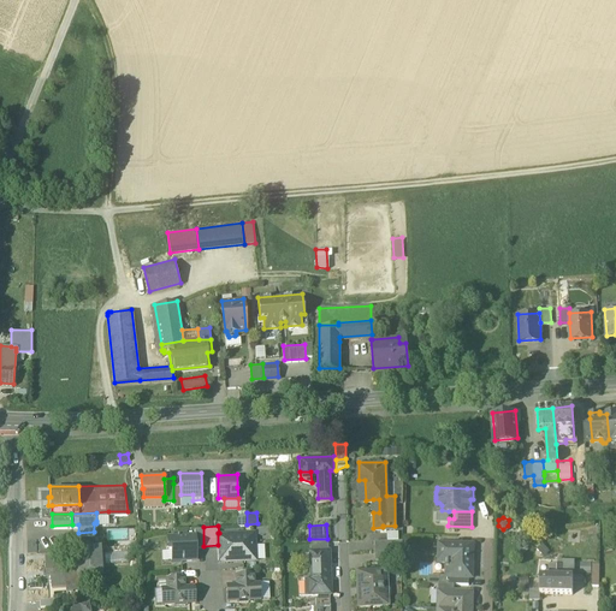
[(254,531),(219,533),(218,533),(218,545),(219,559),(255,557),(255,543),(254,531)]
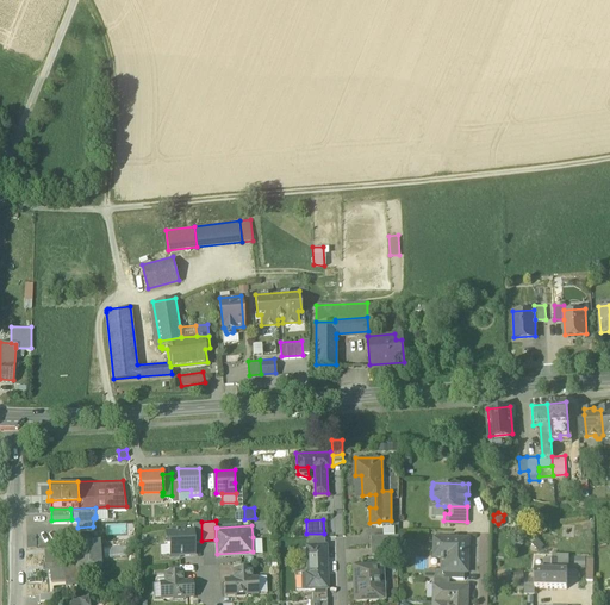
[(170,542),(172,553),(194,552),(193,541),(193,529),(167,530),(167,543),(170,542)]
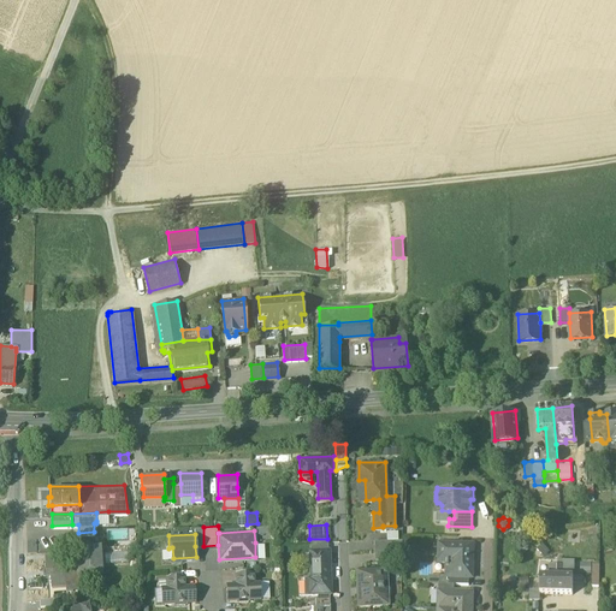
[(374,539),(374,549),(402,547),(402,538),(398,538),(386,538),(374,539)]
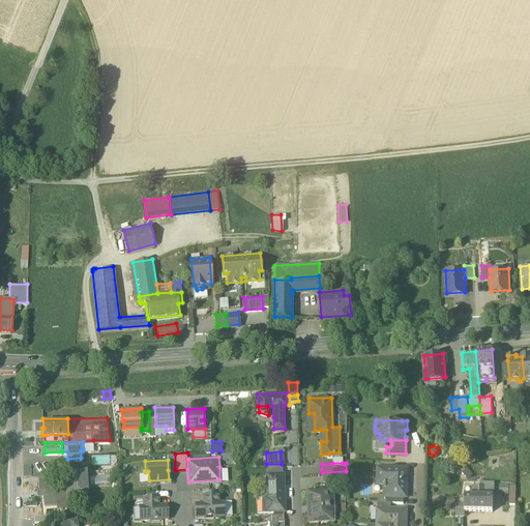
[(473,471),(467,464),(462,469),(468,476),(473,471)]
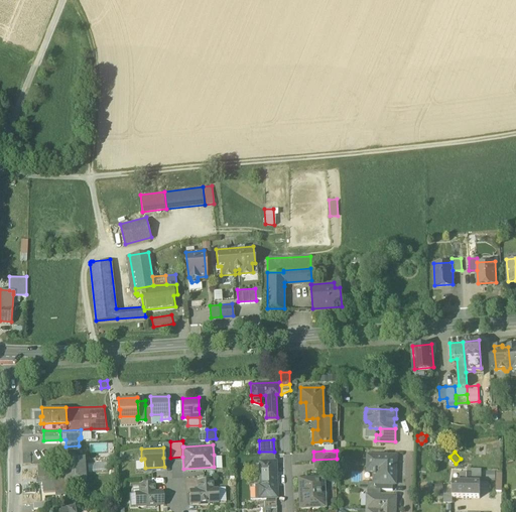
[(392,482),(395,482),(395,476),(392,476),(392,472),(396,472),(396,454),(367,453),(367,469),(374,469),(373,473),(374,473),(374,481),(392,482)]
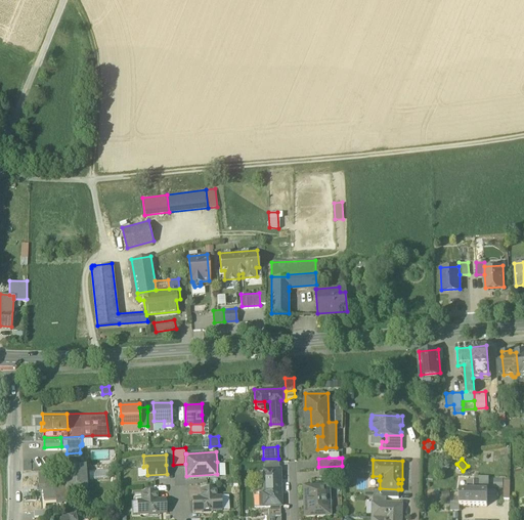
[(225,462),(217,462),(217,474),(225,474),(225,462)]
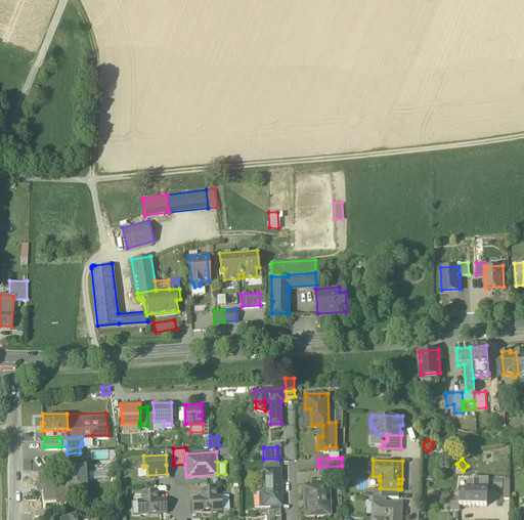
[(43,483),(44,499),(54,497),(56,497),(55,489),(67,488),(83,487),(82,476),(85,475),(84,465),(64,466),(64,470),(64,476),(52,477),(51,471),(39,472),(39,484),(43,483)]
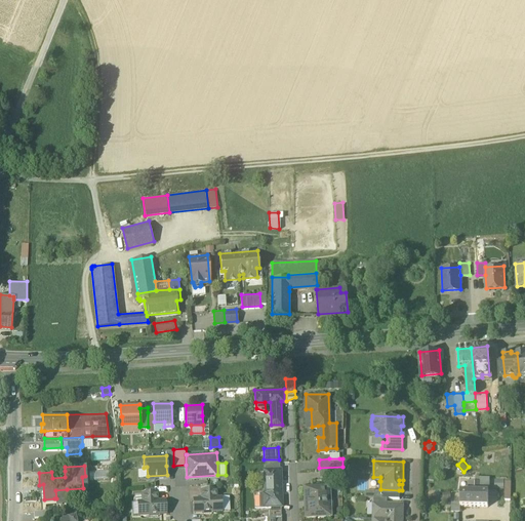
[(91,466),(91,475),(108,476),(108,467),(91,466)]
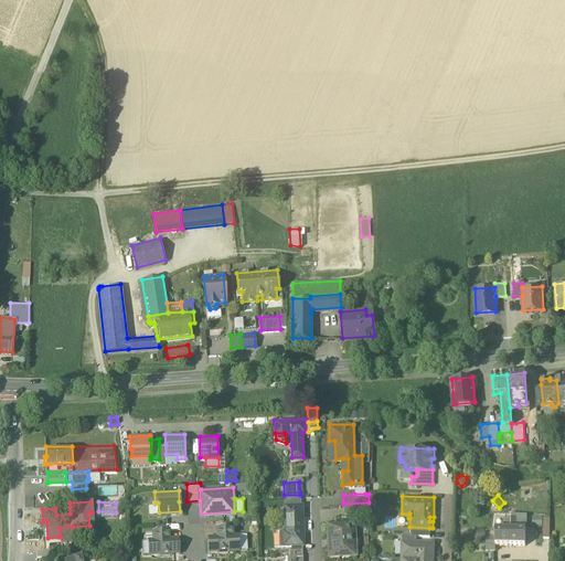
[(158,503),(155,504),(148,504),(149,512),(159,512),(158,503)]
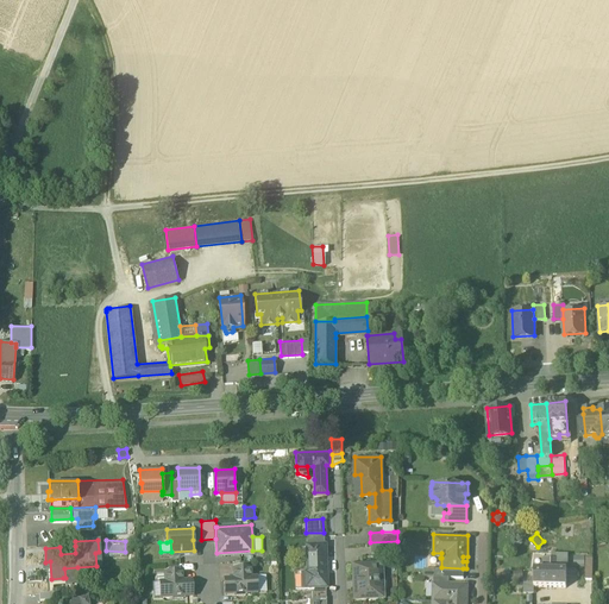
[(305,572),(306,584),(312,584),(326,584),(327,584),(325,541),(307,542),(308,570),(305,570),(305,572)]
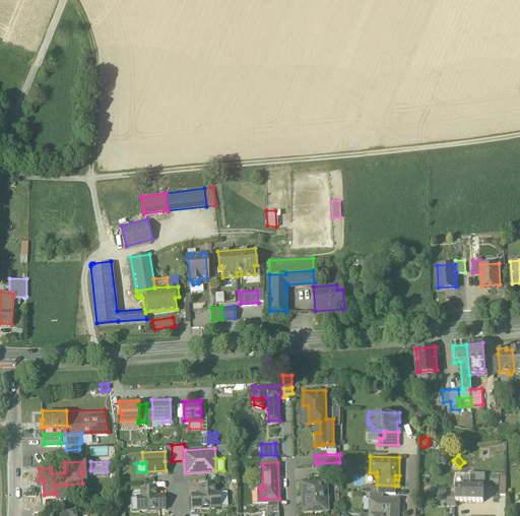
[(339,469),(339,462),(316,463),(316,470),(339,469)]
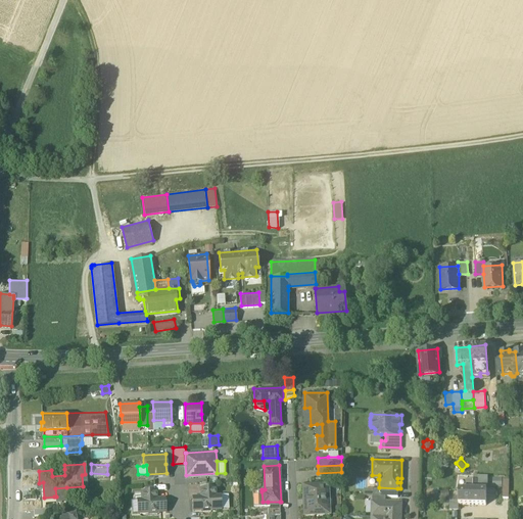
[(478,473),(478,477),(479,477),(479,487),(486,487),(486,473),(478,473)]
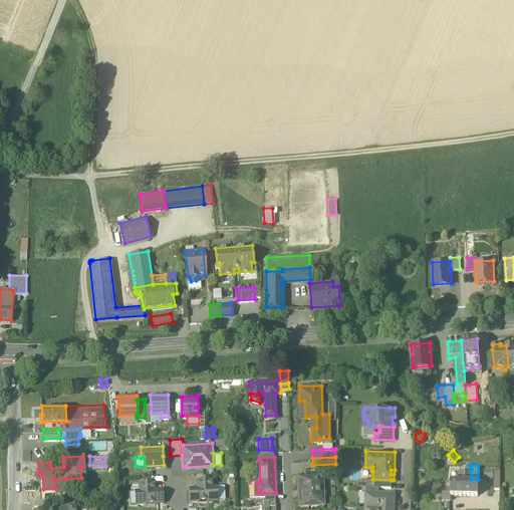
[(493,467),(484,467),(484,476),(493,476),(493,467)]
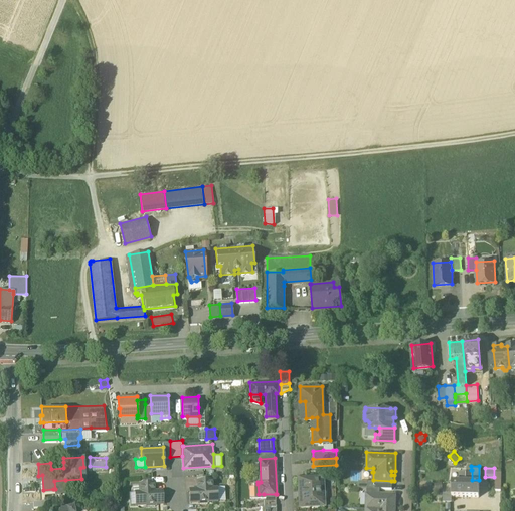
[(299,476),(300,505),(324,504),(324,494),(320,494),(320,475),(299,476)]
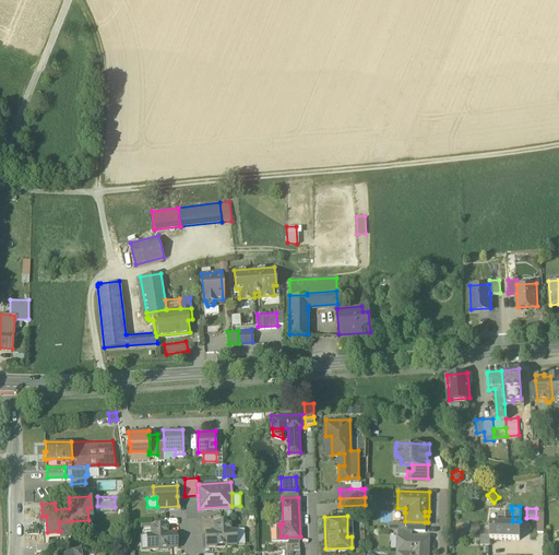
[(214,520),(214,530),(232,529),(230,519),(214,520)]
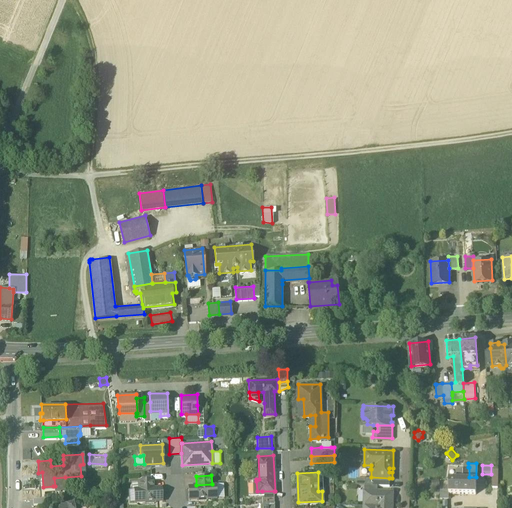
[(451,490),(462,490),(462,476),(456,476),(449,476),(449,487),(449,490),(451,490)]
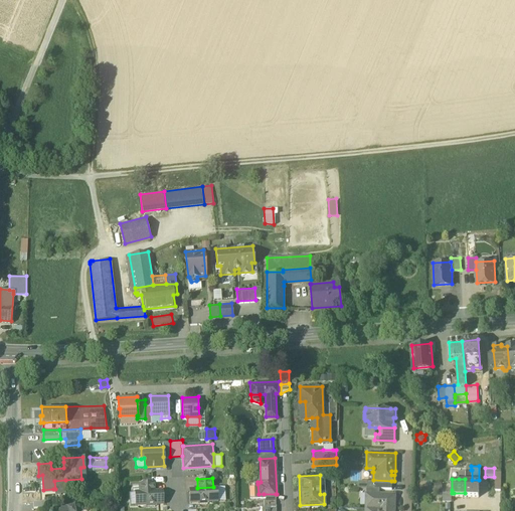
[(472,480),(465,479),(465,493),(479,494),(479,480),(472,480)]
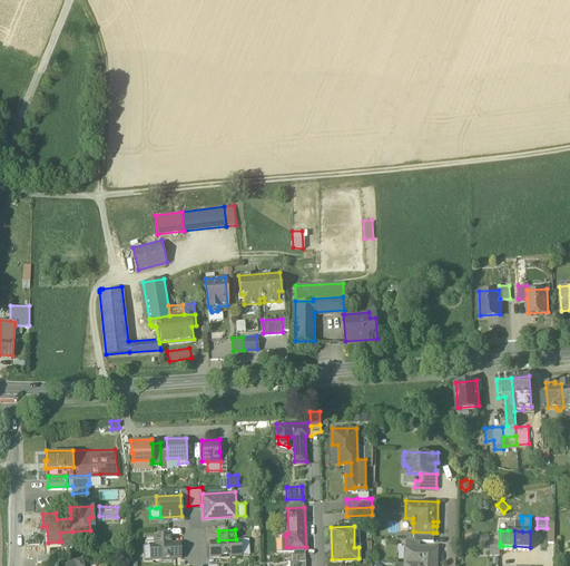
[(59,542),(60,552),(74,550),(72,532),(60,533),(61,542),(59,542)]
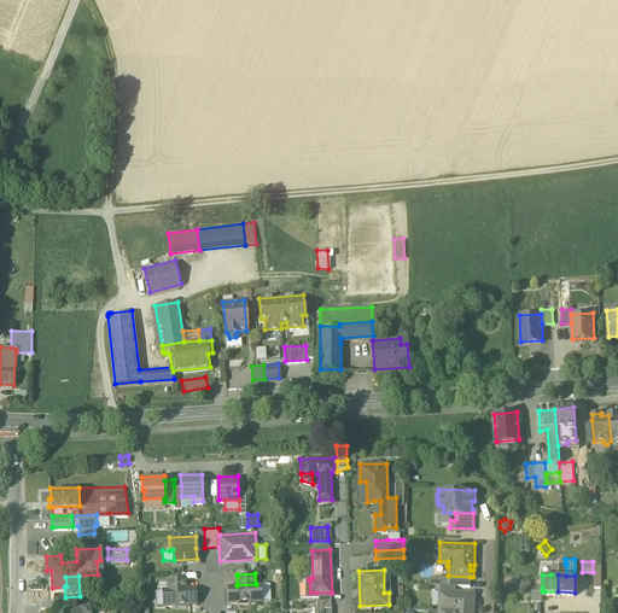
[(520,577),(522,585),(531,584),(530,576),(520,577)]
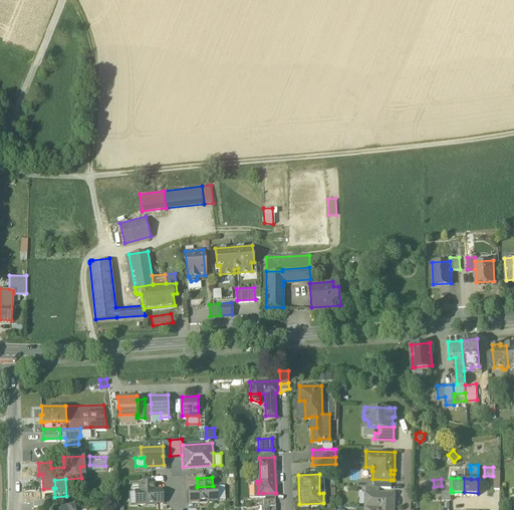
[(139,481),(140,489),(155,489),(154,480),(139,481)]
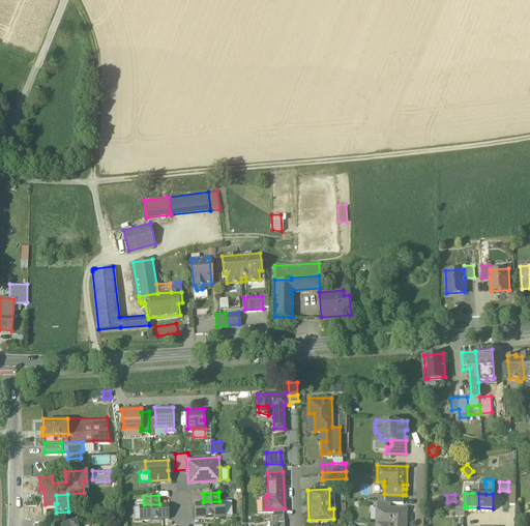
[(134,518),(140,517),(139,505),(144,504),(143,496),(136,497),(137,505),(134,505),(134,518)]
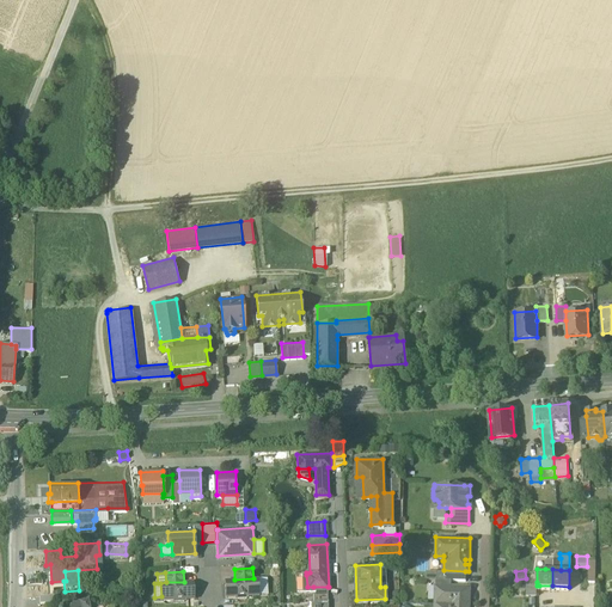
[(258,578),(258,592),(269,592),(268,575),(258,576),(258,578)]
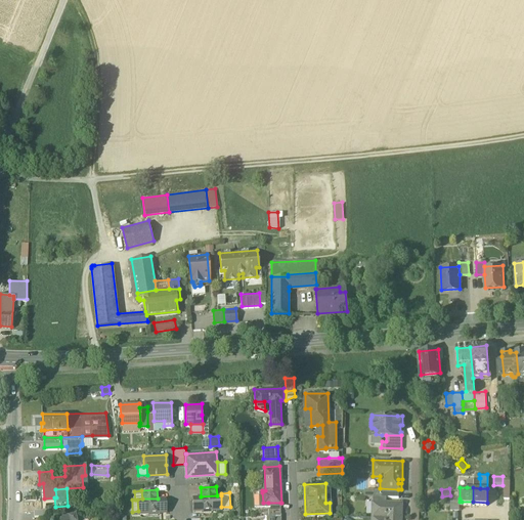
[(263,503),(262,492),(253,492),(254,504),(263,503)]
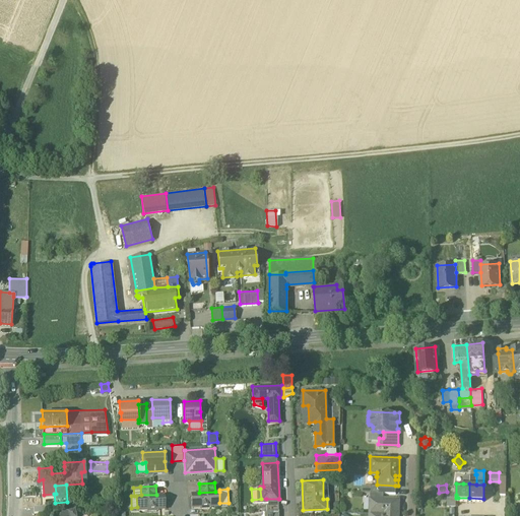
[(219,492),(215,492),(199,493),(192,493),(192,505),(200,504),(200,506),(209,506),(209,504),(219,503),(219,492)]
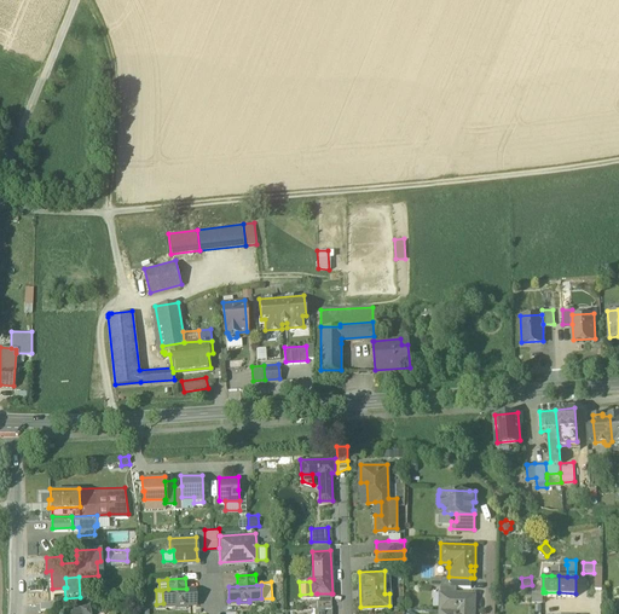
[(196,588),(186,589),(168,589),(162,590),(163,603),(175,603),(175,606),(187,604),(186,602),(196,602),(196,588)]
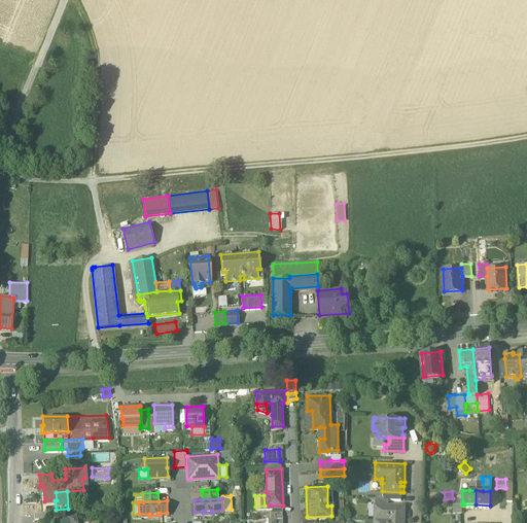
[(453,510),(464,511),(464,504),(462,504),(462,501),(453,501),(453,510)]
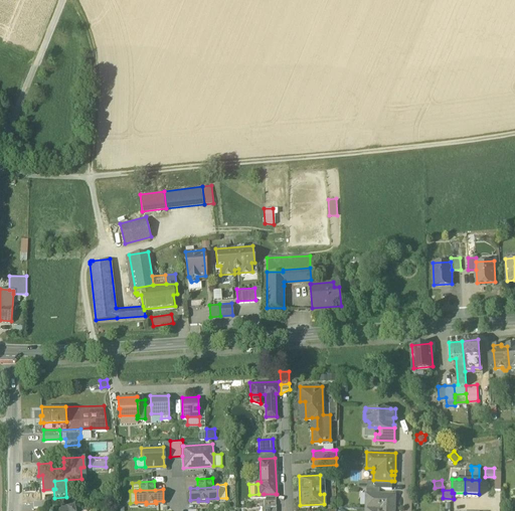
[(366,492),(366,506),(394,507),(394,493),(379,492),(379,493),(366,492)]
